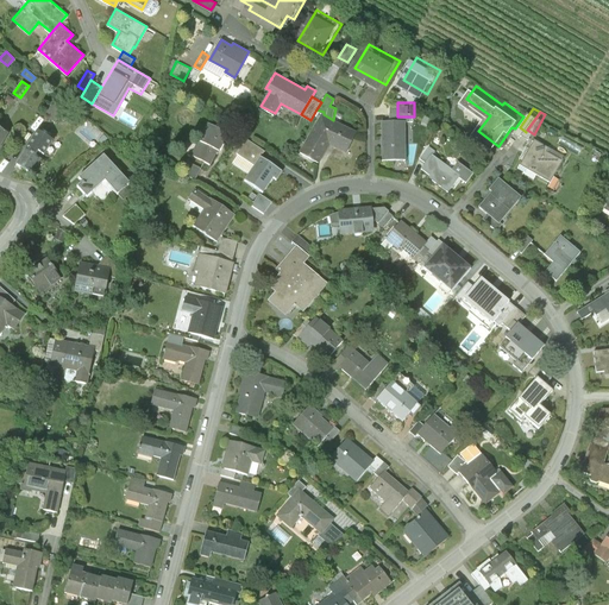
[(321,113),(302,151),(320,161),(330,142),(345,150),(356,132),(333,120),(324,114),(321,113)]
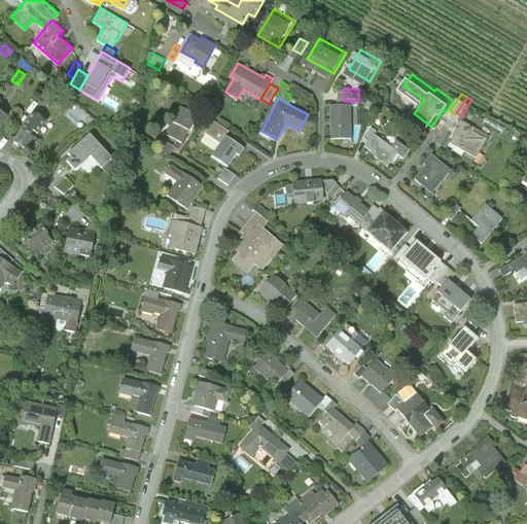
[(344,101),(338,101),(338,135),(357,135),(357,101),(344,101)]
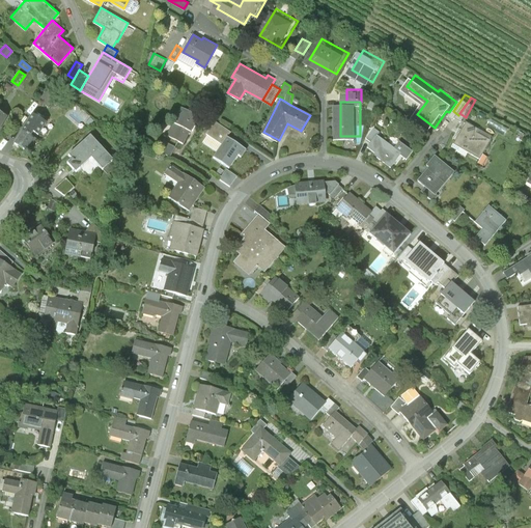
[(180,107),(173,121),(190,131),(191,131),(198,116),(180,107)]
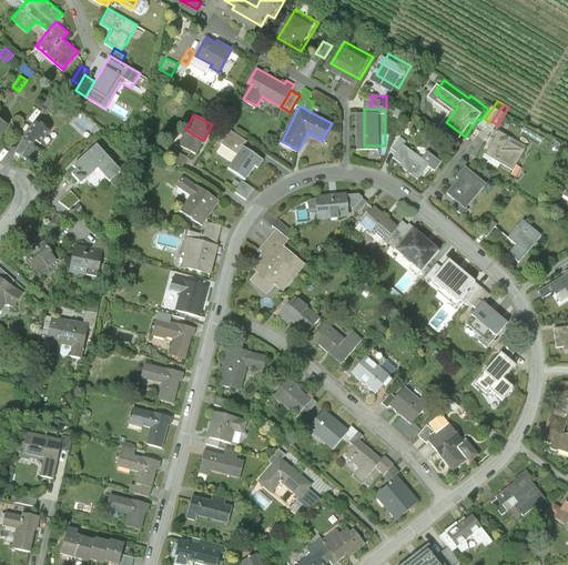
[(49,129),(33,120),(22,139),(32,145),(36,140),(40,143),(49,129)]
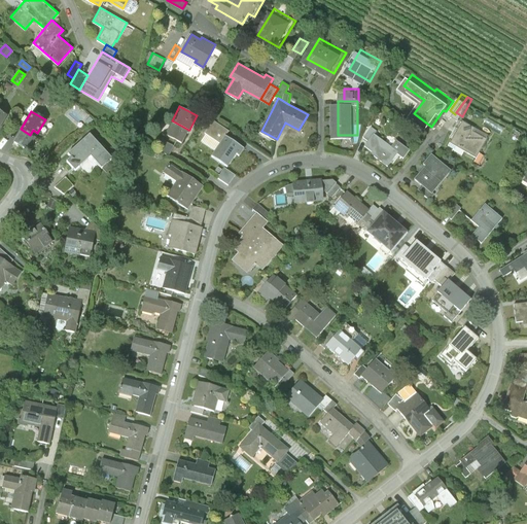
[(488,132),(461,117),(449,139),(476,153),(488,132)]
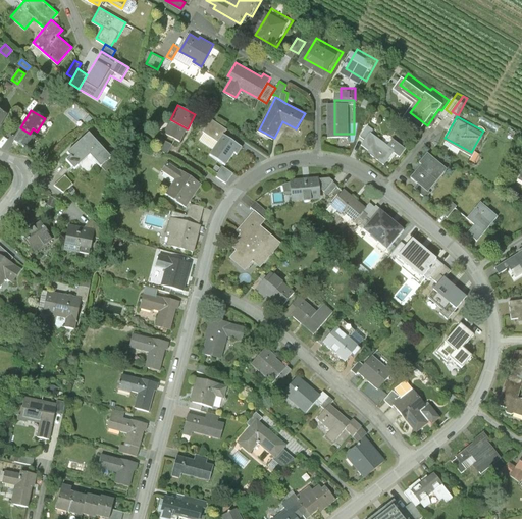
[(170,119),(164,132),(180,140),(187,128),(170,119)]
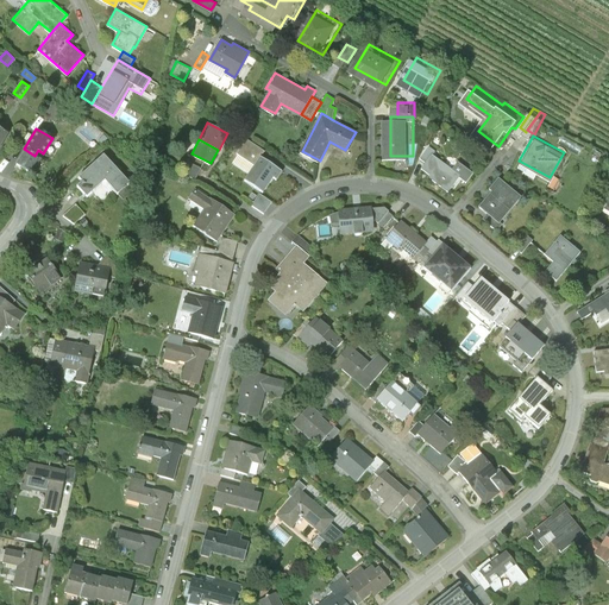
[(427,153),(433,158),(439,150),(440,151),(443,147),(437,142),(427,153)]
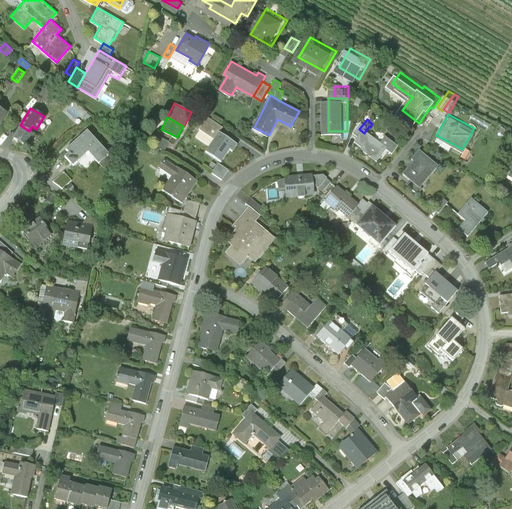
[(29,131),(20,125),(13,137),(26,146),(34,133),(29,131)]
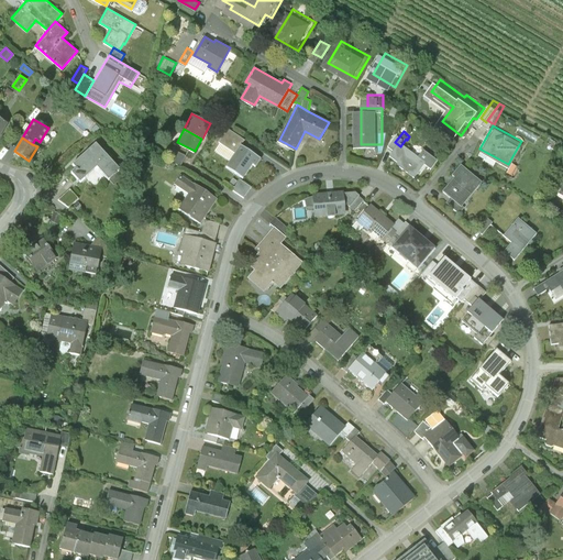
[(400,146),(396,152),(405,158),(404,160),(421,173),(431,160),(432,158),(426,153),(407,140),(406,139),(400,146)]
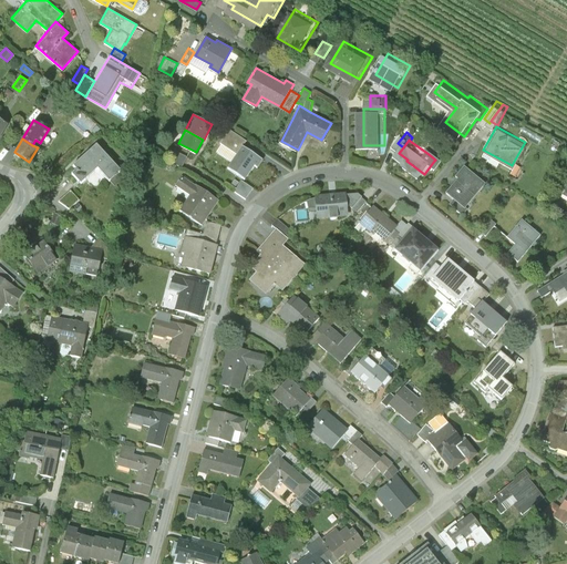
[(96,143),(72,164),(75,168),(71,173),(80,183),(98,167),(109,181),(121,170),(96,143)]
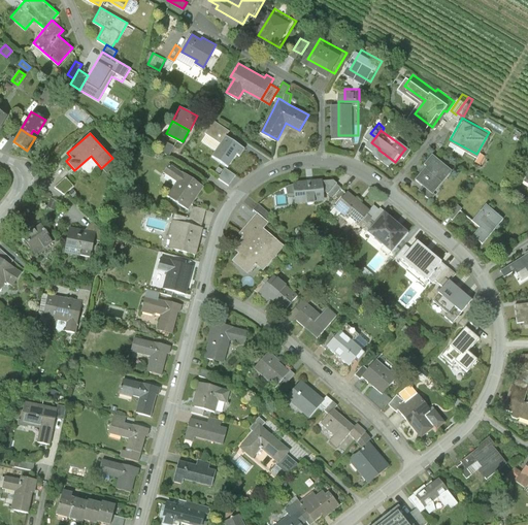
[(225,134),(211,155),(228,166),(237,153),(240,155),(244,148),(225,134)]
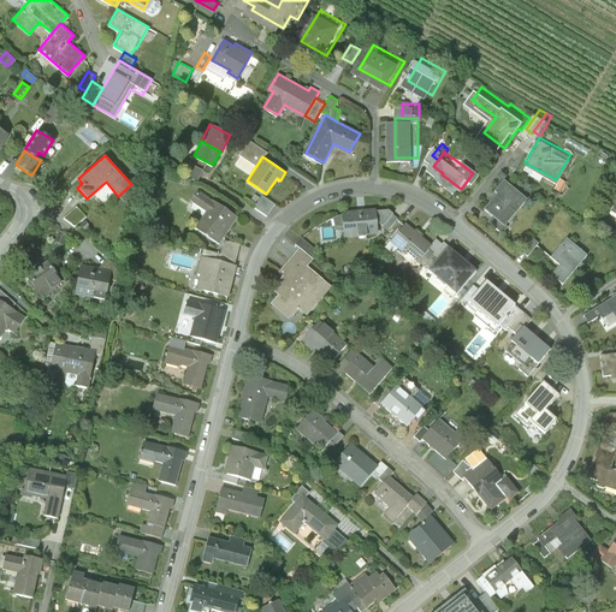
[(472,160),(466,167),(473,173),(472,174),(479,180),(486,171),(472,160)]
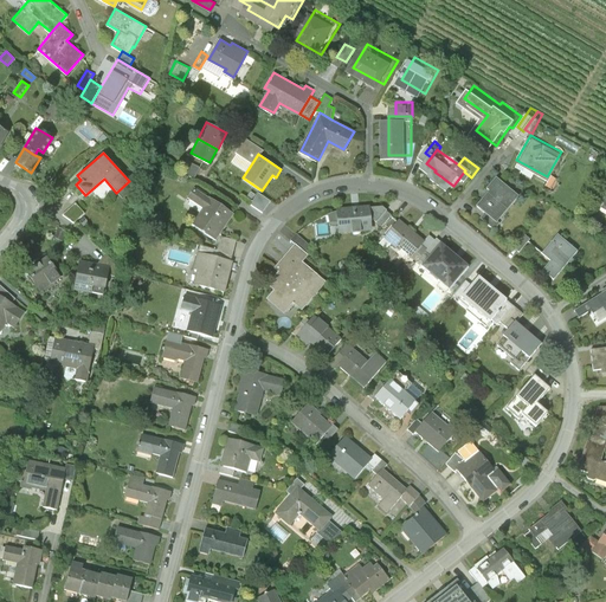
[(200,166),(187,160),(181,172),(194,177),(200,166)]
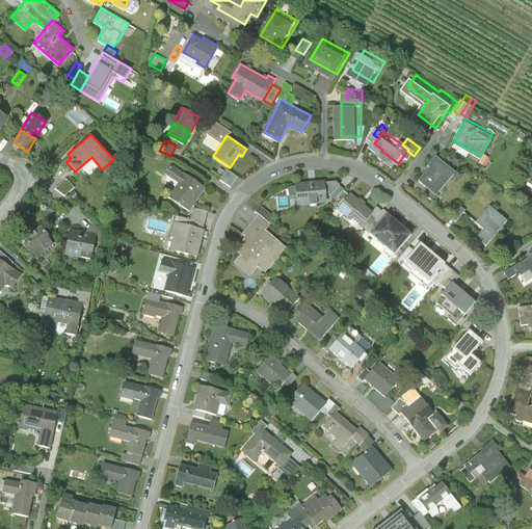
[(431,164),(420,178),(427,183),(436,192),(437,191),(456,169),(437,153),(428,162),(431,164)]
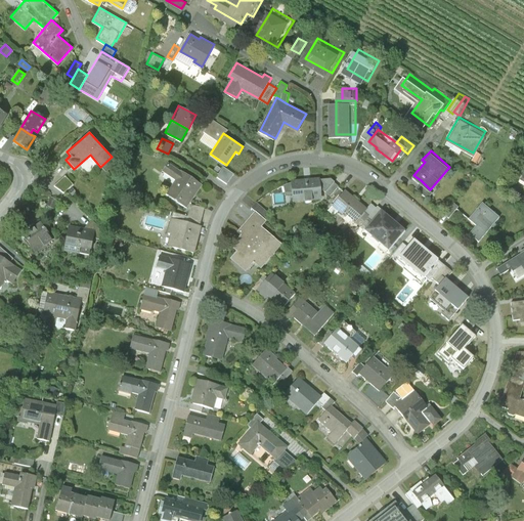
[(168,162),(163,170),(176,179),(167,193),(185,206),(201,184),(168,162)]
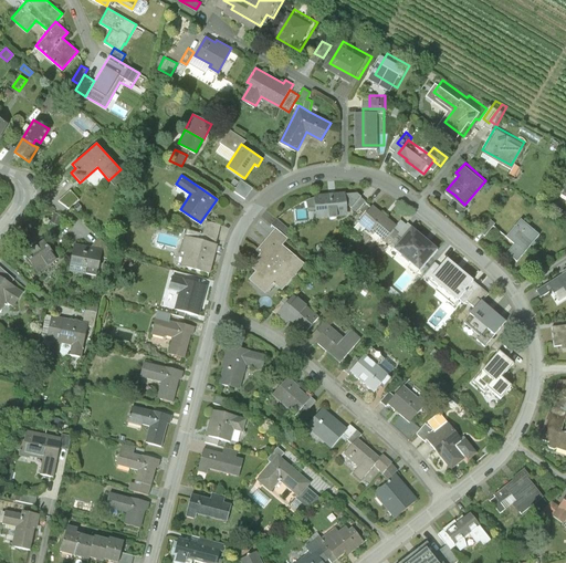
[(240,177),(231,188),(243,197),(251,185),(240,177)]
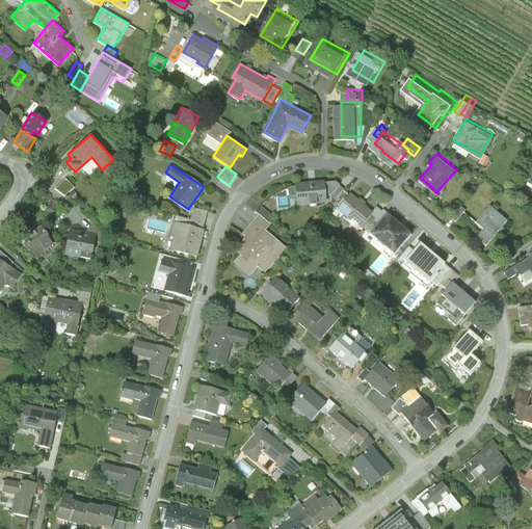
[(74,186),(65,178),(55,187),(64,194),(74,186)]
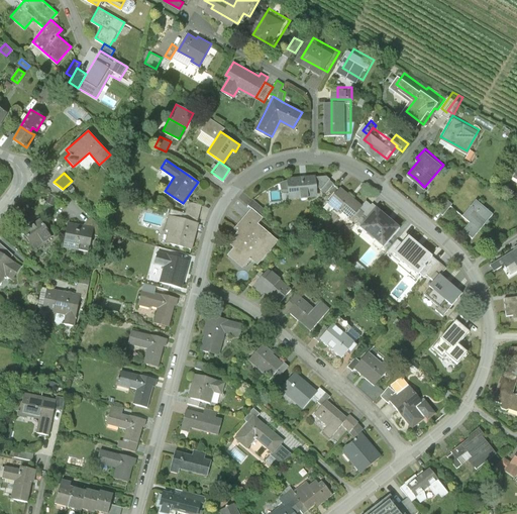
[(314,175),(289,177),(289,179),(290,187),(291,196),(315,194),(315,186),(314,176),(314,175)]
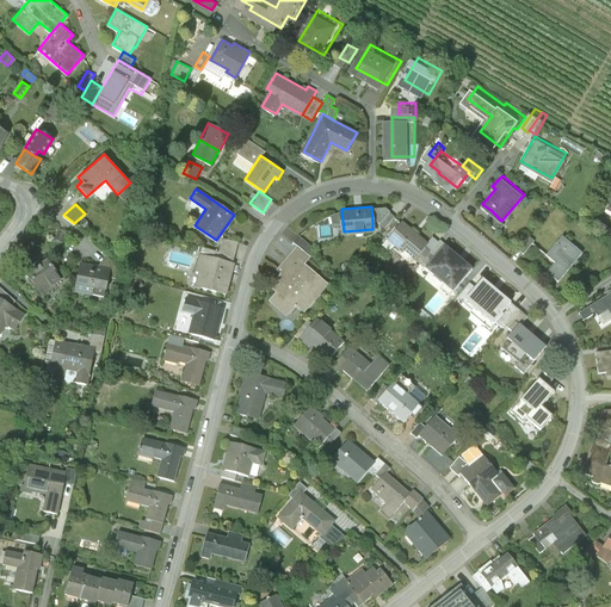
[(386,206),(371,208),(372,220),(376,218),(380,221),(389,210),(386,206)]
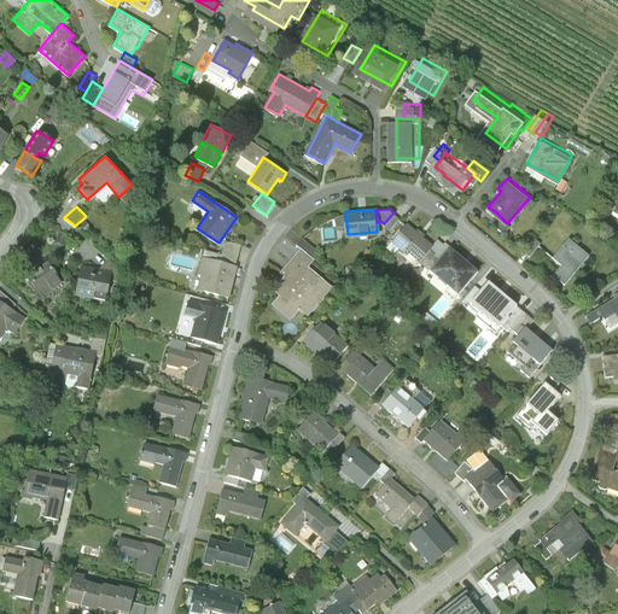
[(398,217),(394,212),(384,223),(389,228),(398,217)]
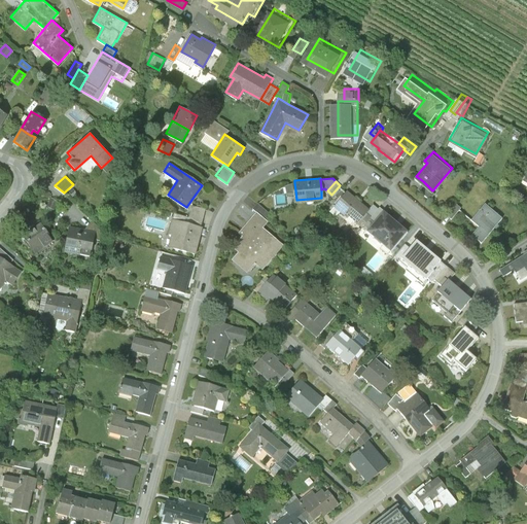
[(432,190),(423,181),(418,186),(430,197),(435,191),(433,189),(432,190)]
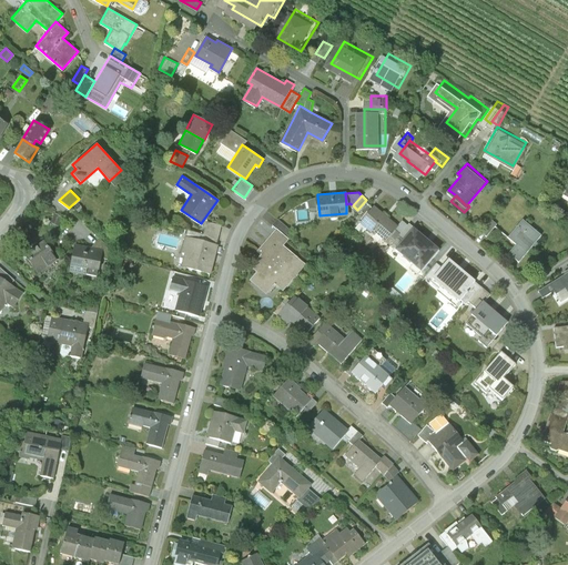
[(317,197),(307,199),(308,207),(318,205),(317,197)]
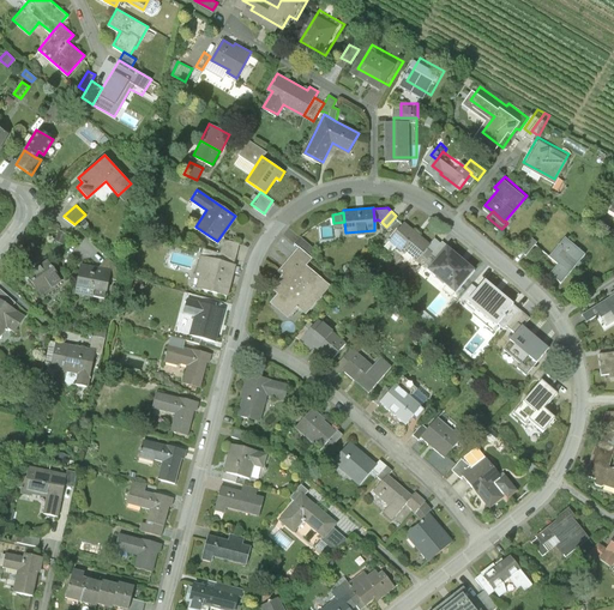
[(410,218),(396,235),(411,248),(414,247),(423,254),(425,253),(437,240),(410,218)]
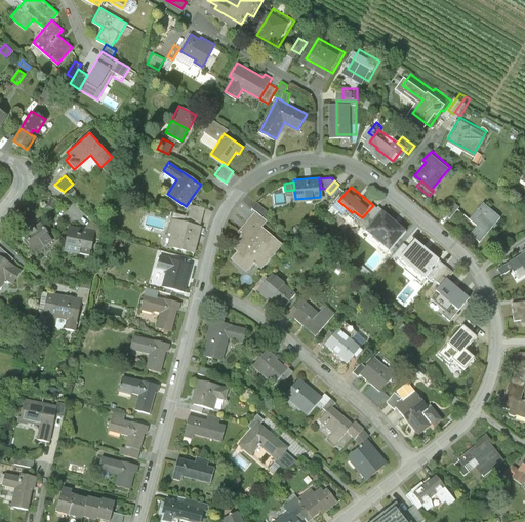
[(57,201),(50,196),(45,204),(52,209),(57,201)]
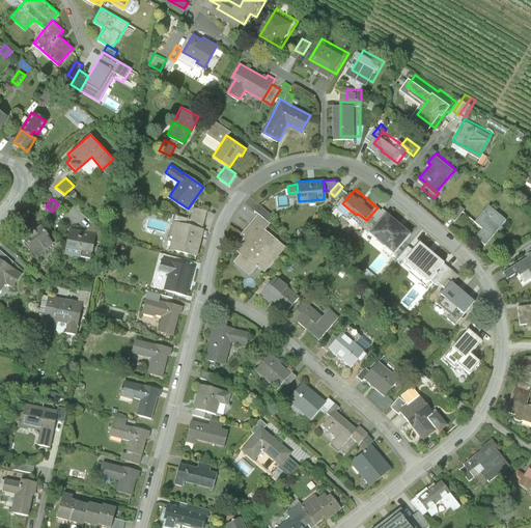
[(387,205),(382,201),(378,207),(367,219),(372,223),(378,216),(387,205)]
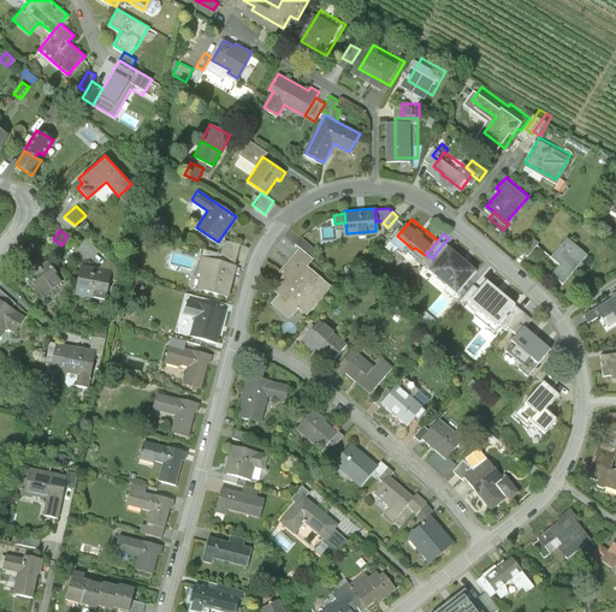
[(533,233),(522,247),(528,253),(539,239),(533,233)]
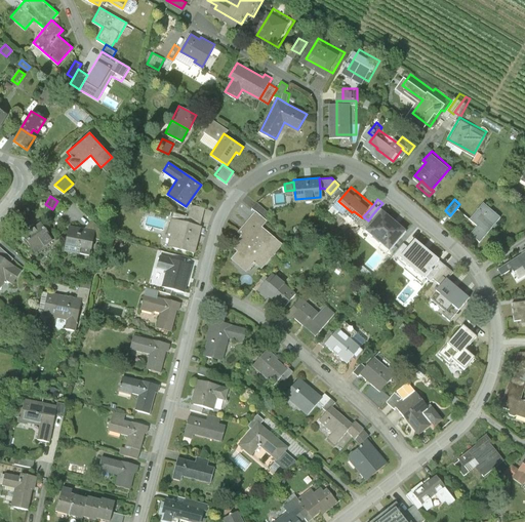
[(251,207),(255,210),(264,217),(268,211),(256,201),(251,207)]
